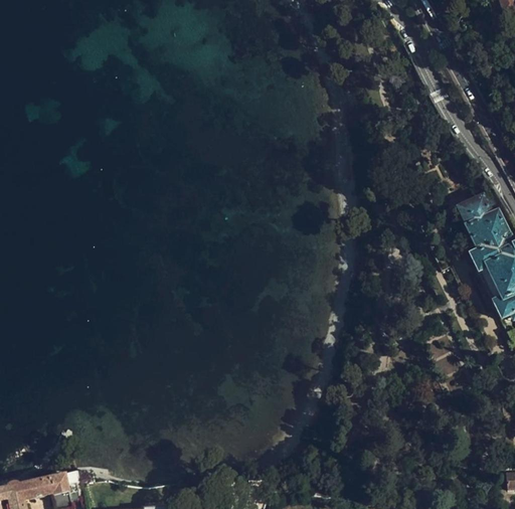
[(514,6),(514,0),(500,0),(503,10),(514,6)]
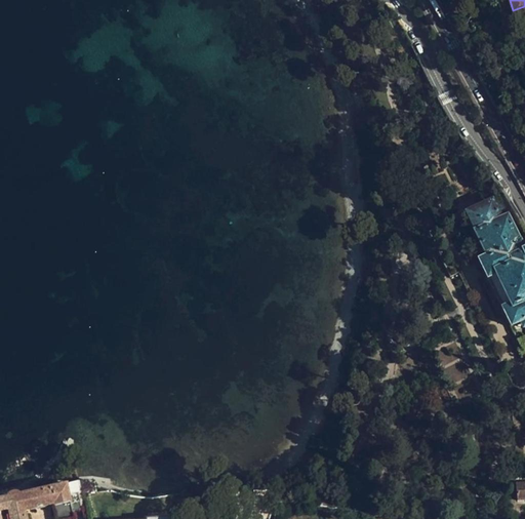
[(500,215),(490,197),(467,209),(476,228),(478,227),(491,251),(479,257),(487,274),(494,270),(510,300),(502,304),(511,320),(519,316),(524,313),(524,243),(522,245),(506,213),(500,215)]
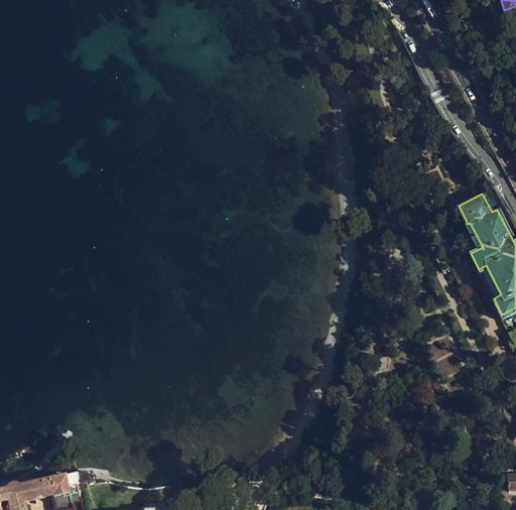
[(81,481),(94,480),(93,468),(78,470),(81,481)]
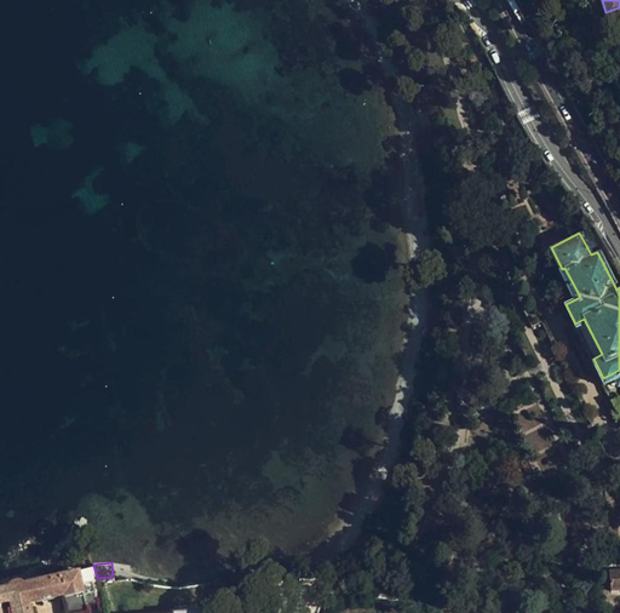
[(619,566),(608,567),(610,586),(619,585),(619,566)]
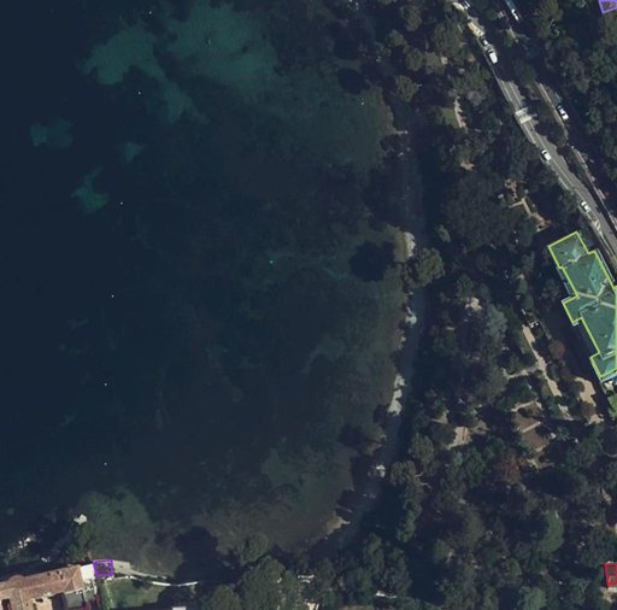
[(0,582),(0,598),(10,597),(12,609),(33,609),(30,597),(63,590),(68,609),(87,604),(84,597),(97,594),(92,574),(81,576),(77,564),(0,582)]
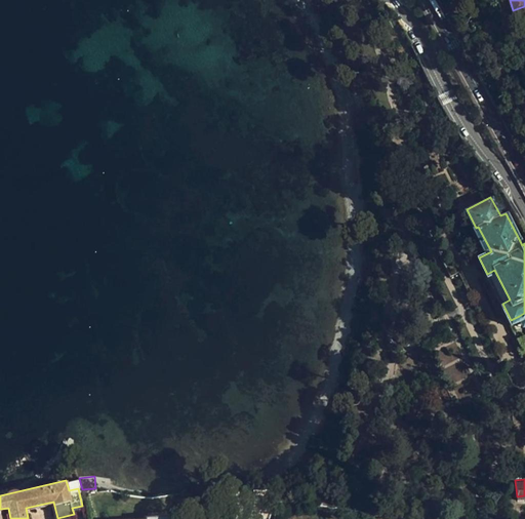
[(269,486),(252,487),(253,495),(269,494),(269,486)]
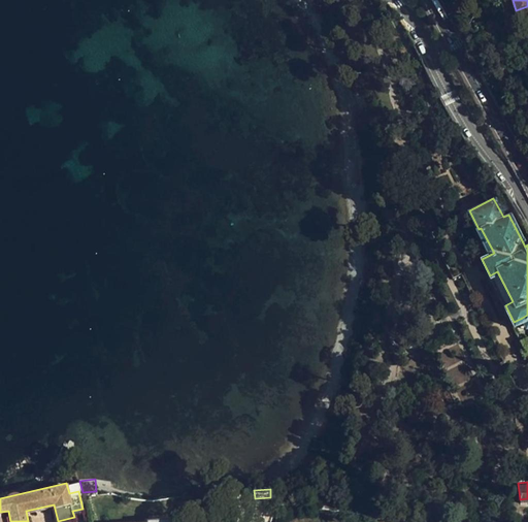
[(10,521),(8,511),(0,512),(0,521),(10,521)]
